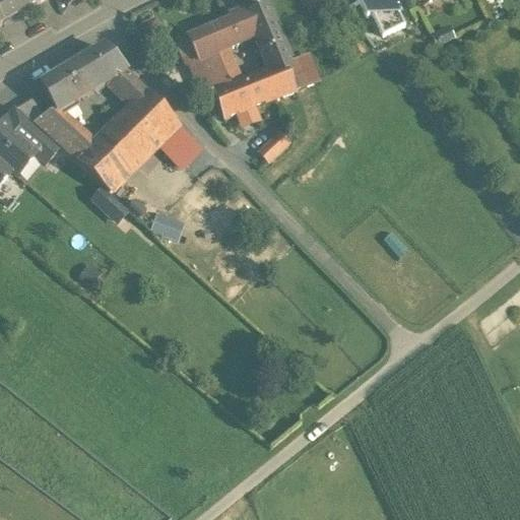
[(7,0),(0,4),(0,17),(4,24),(17,17),(7,0)]
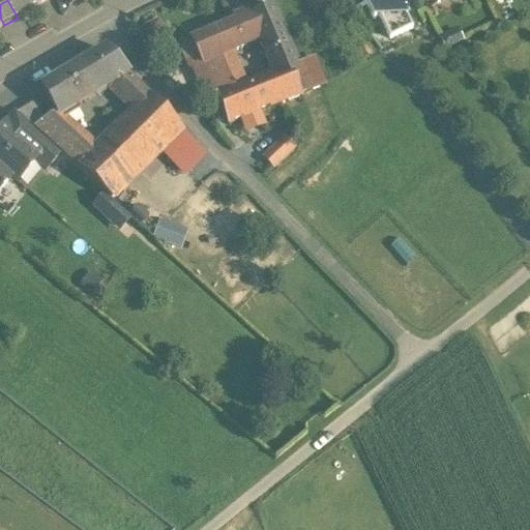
[(28,11),(23,0),(7,0),(18,18),(28,11)]
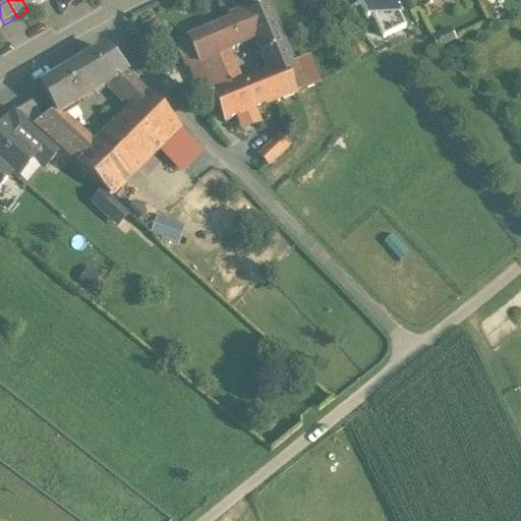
[(22,0),(27,11),(46,1),(45,0),(22,0)]
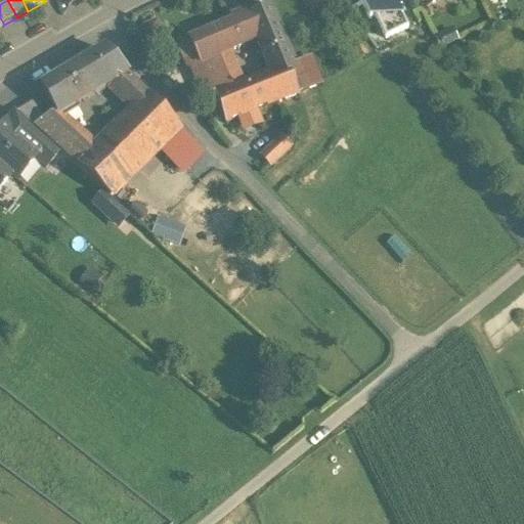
[(306,0),(316,12),(332,0),(306,0)]
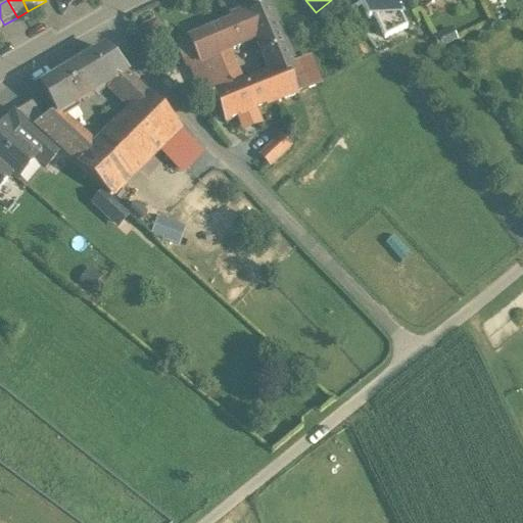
[(338,0),(347,12),(359,7),(354,0),(338,0)]
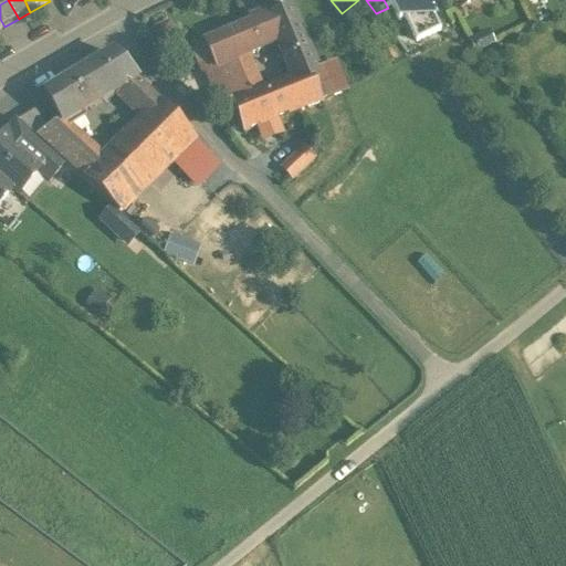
[(384,0),(388,8),(390,6),(398,22),(404,19),(416,43),(440,31),(423,0),(384,0)]
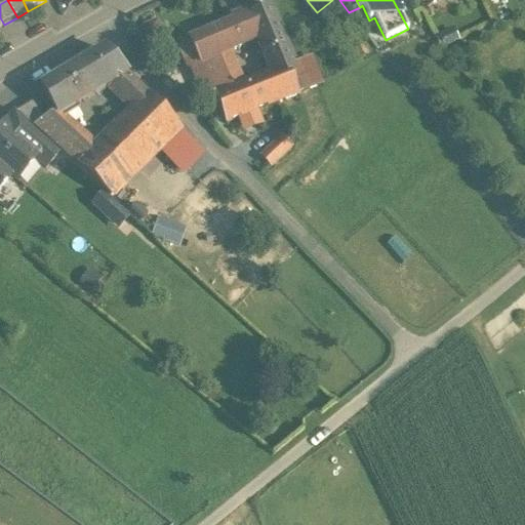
[(269,8),(246,17),(256,40),(271,74),(287,68),(292,65),(269,8)]
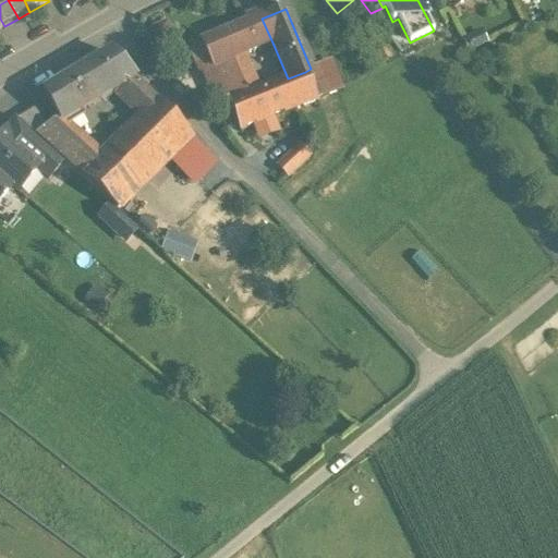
[(262,19),(247,25),(257,49),(273,43),(262,19)]
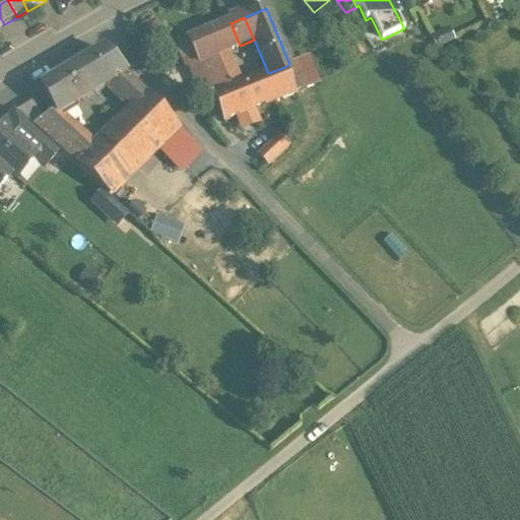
[(231,23),(188,42),(198,63),(198,64),(228,51),(240,46),(231,23)]
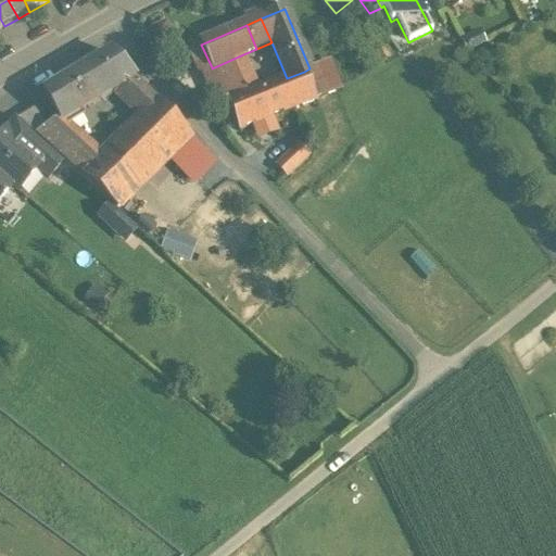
[(108,53),(42,92),(59,122),(60,122),(114,90),(133,79),(108,53)]
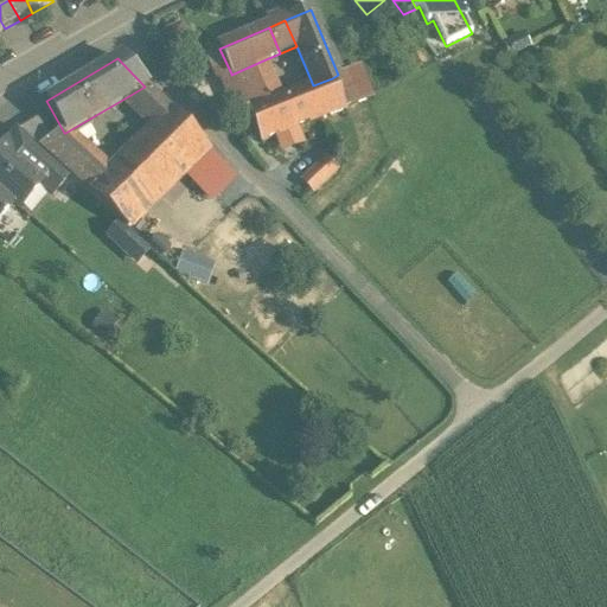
[(266,59),(231,75),(247,112),(266,103),(267,108),(283,101),(266,59)]
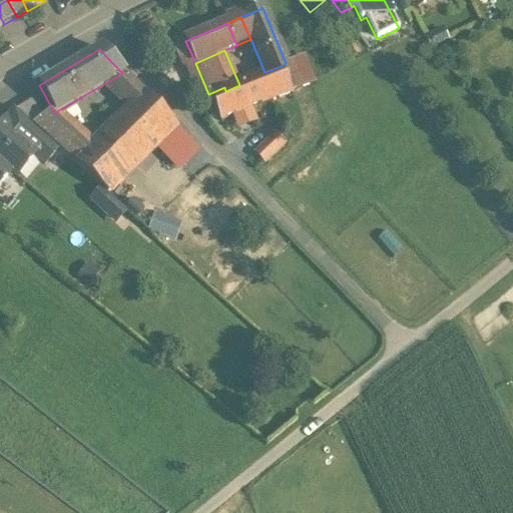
[(286,63),(281,66),(282,69),(291,93),(308,85),(298,57),(286,63)]
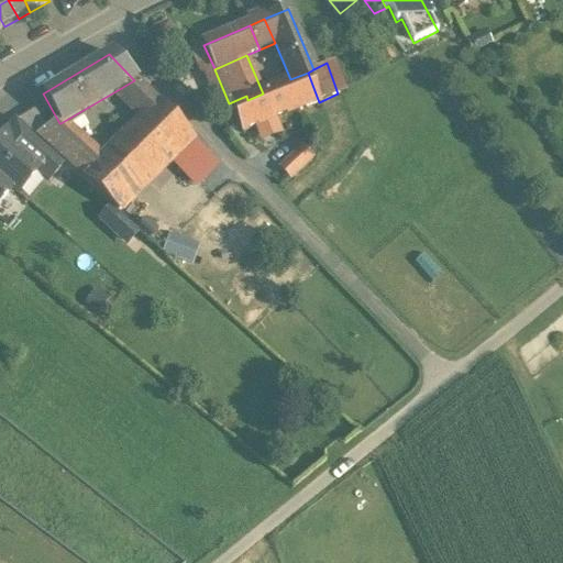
[(214,69),(214,68),(206,73),(220,107),(229,103),(214,69)]
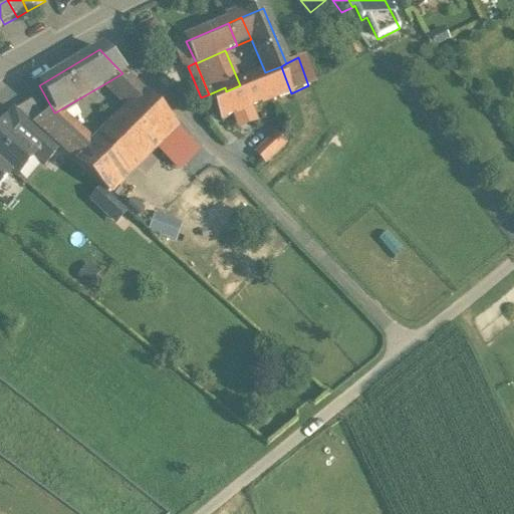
[(240,85),(226,91),(225,87),(209,94),(218,113),(219,116),(222,121),(291,93),(282,69),(240,85)]
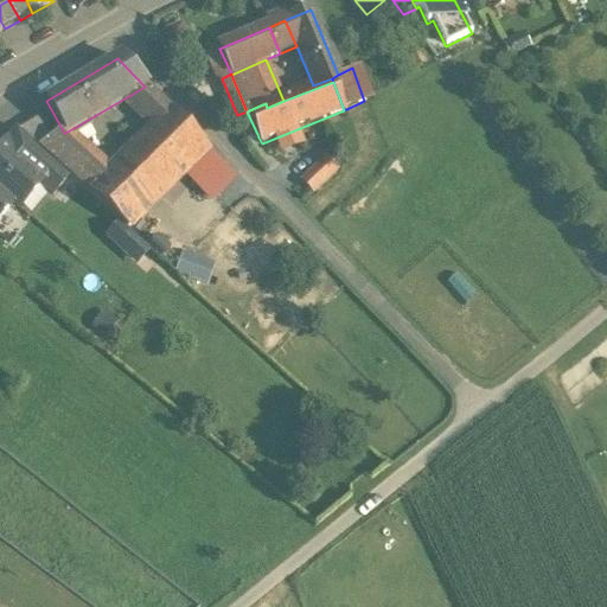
[(145,87),(125,98),(154,129),(171,114),(145,87)]
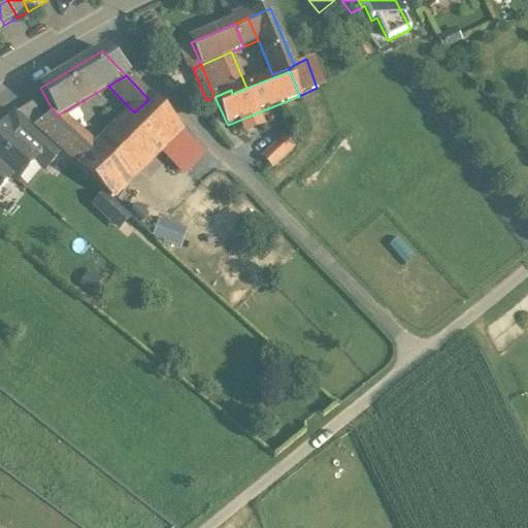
[(94,153),(76,170),(110,200),(126,185),(159,152),(180,131),(149,99),(94,153)]
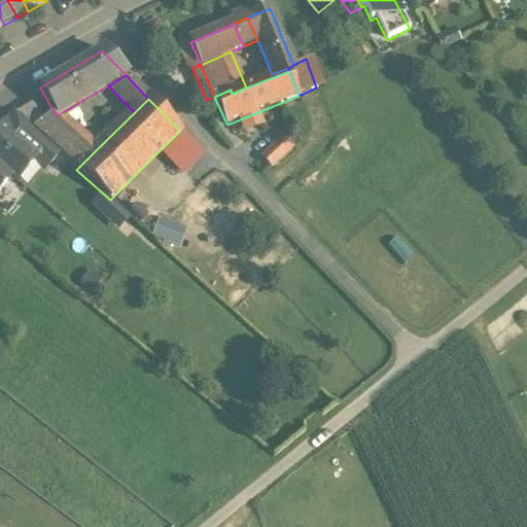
[(32,105),(16,114),(16,115),(33,130),(43,123),(32,105)]
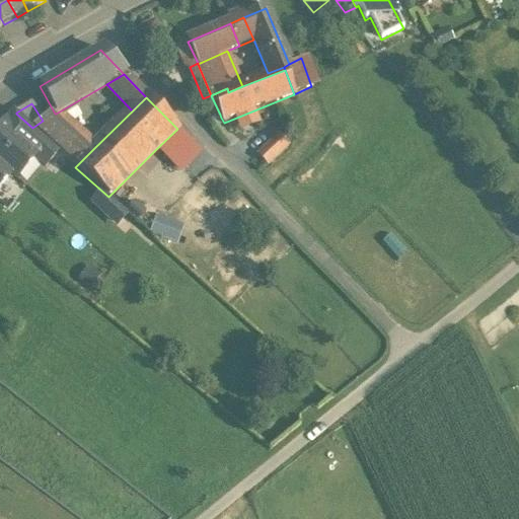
[(3,129),(2,130),(35,158),(34,159),(45,167),(58,152),(32,128),(16,114),(3,129)]
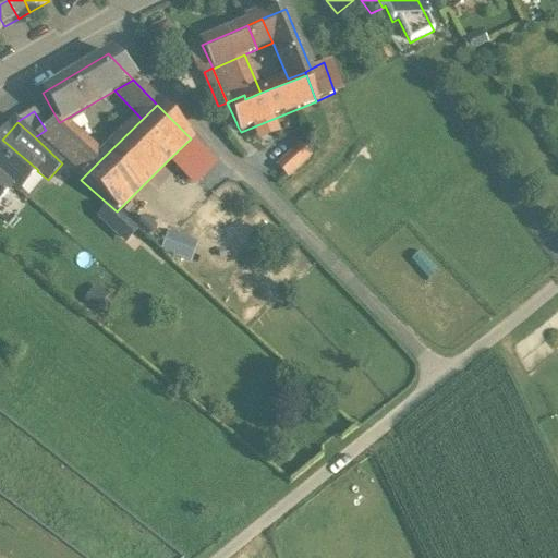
[(46,130),(35,137),(62,164),(81,180),(99,161),(60,122),(59,122),(46,130)]
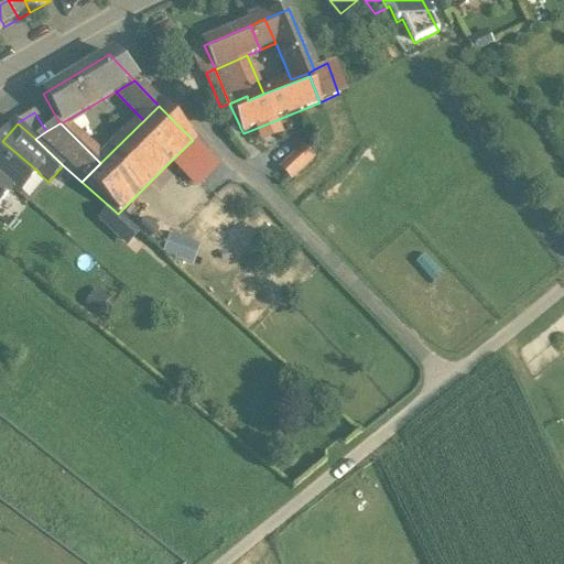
[(39,172),(2,141),(3,140),(1,139),(0,140),(0,181),(11,191),(18,196),(38,173),(39,172)]
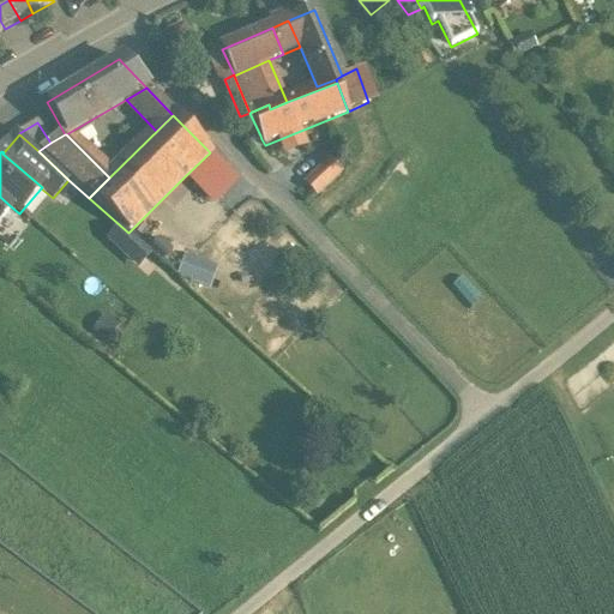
[(235,179),(210,152),(185,176),(211,202),(235,179)]
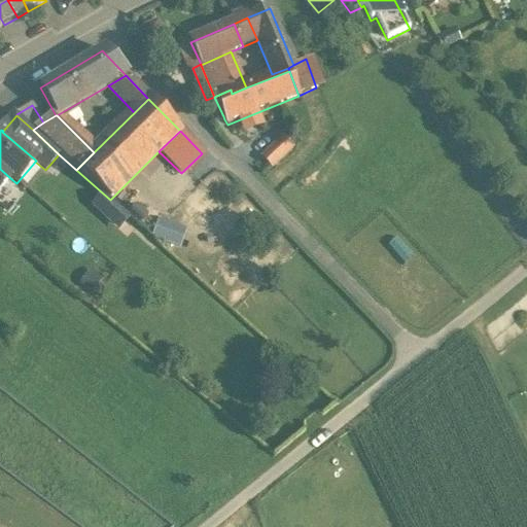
[(281,141),(264,157),(272,167),(290,149),(281,141)]
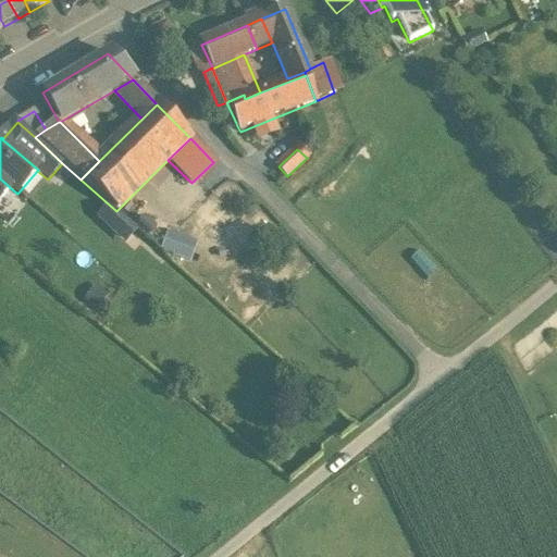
[(0,178),(0,200),(11,188),(0,178)]
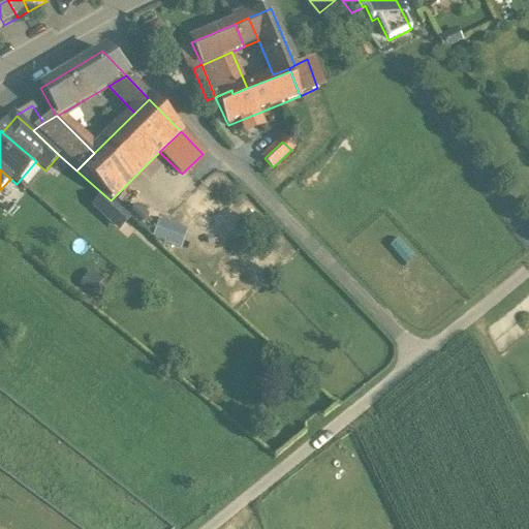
[(165,220),(126,185),(111,200),(151,237),(165,220)]
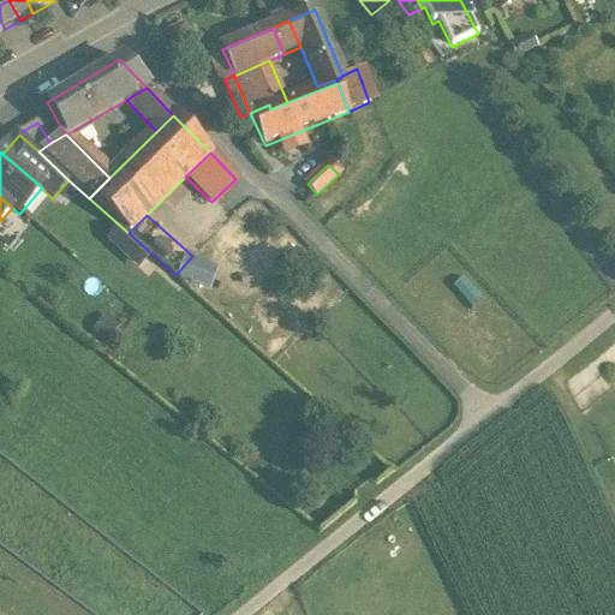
[(212,230),(192,256),(206,268),(226,244),(212,230)]
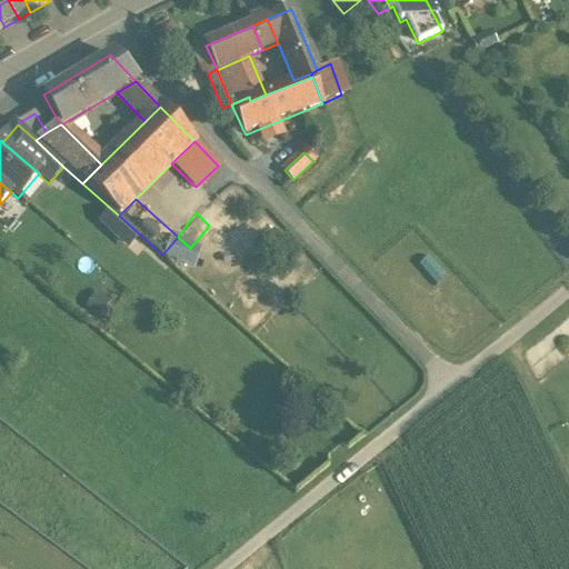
[(131,252),(139,245),(110,216),(102,223),(131,252)]
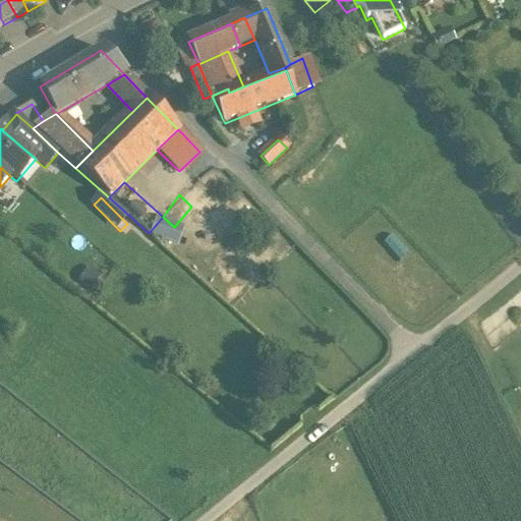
[(163,217),(149,233),(159,243),(174,227),(163,217)]
